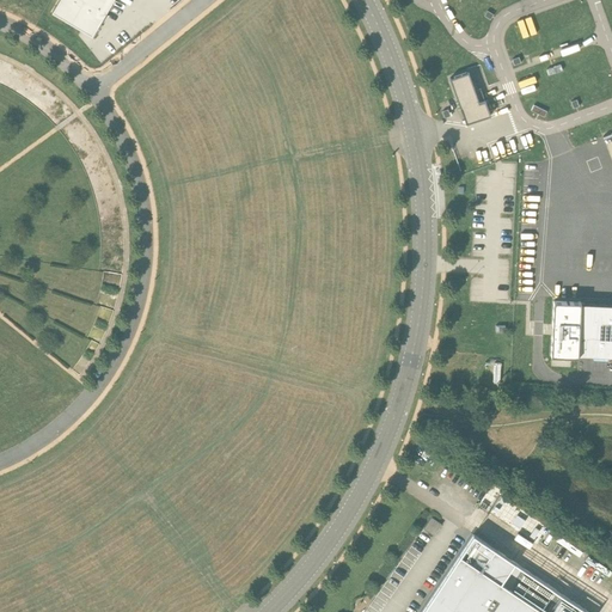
[(114,0),(59,0),(51,14),(85,34),(92,37),(114,0)]
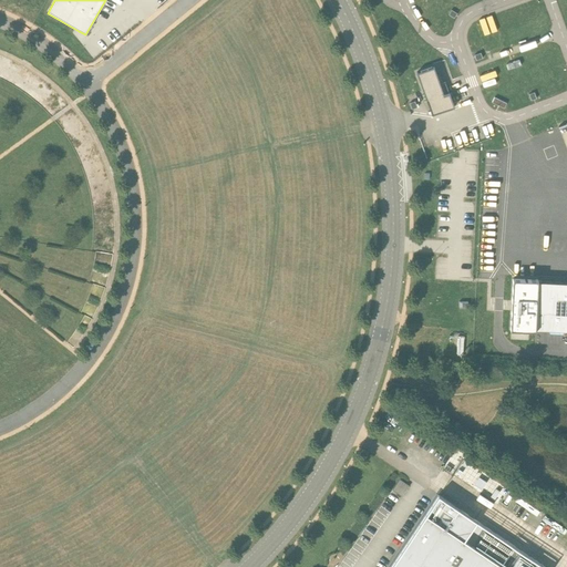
[(459,12),(452,9),(449,14),(455,18),(459,12)]
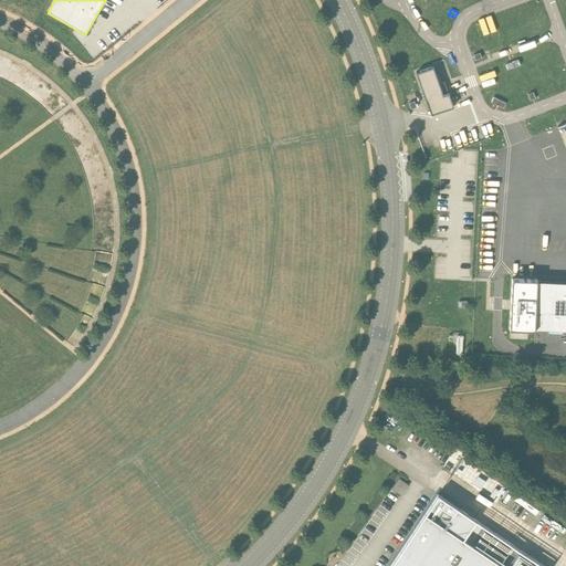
[(521,65),(519,59),(506,63),(507,69),(521,65)]
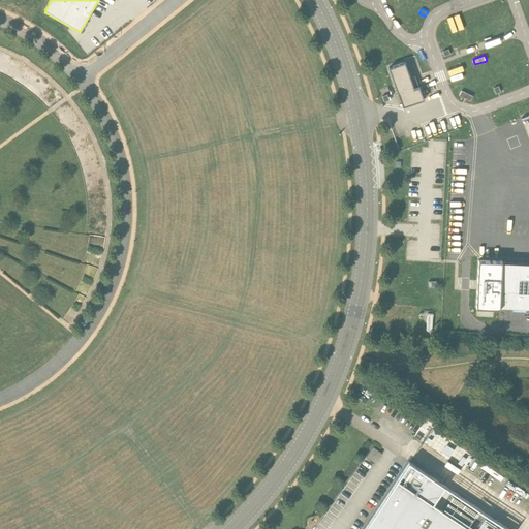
[(407,62),(391,67),(405,106),(426,99),(421,86),(416,88),(407,62)]
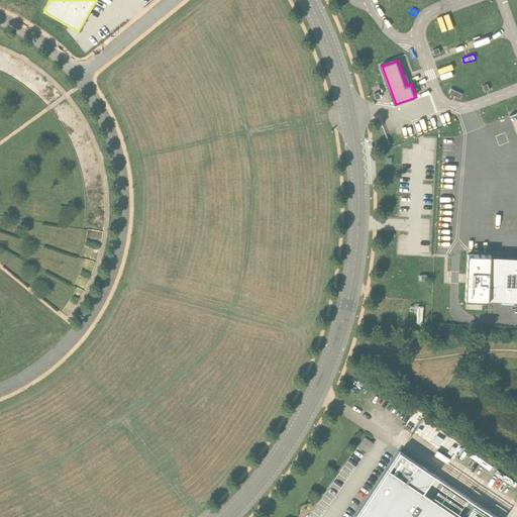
[(460,99),(463,93),(451,88),(449,94),(460,99)]
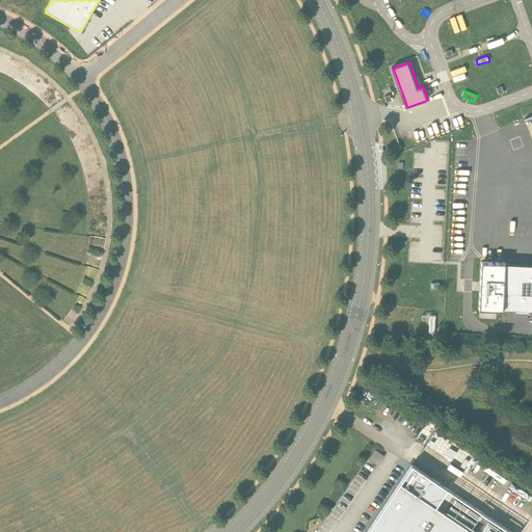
[(508,259),(480,259),(476,311),(531,312),(531,264),(509,264),(508,259)]
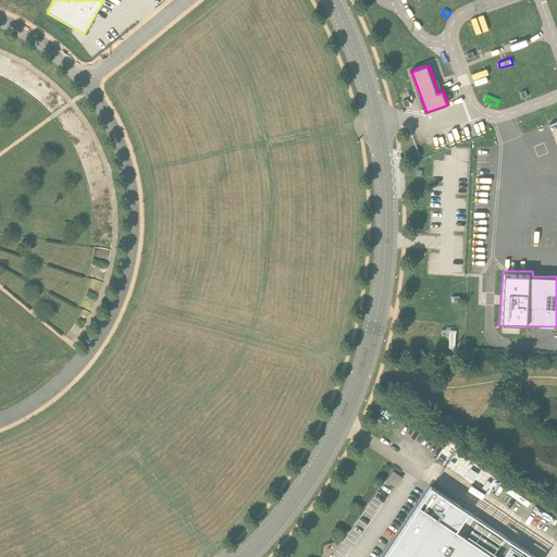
[(461,295),(452,295),(452,304),(461,304),(461,295)]
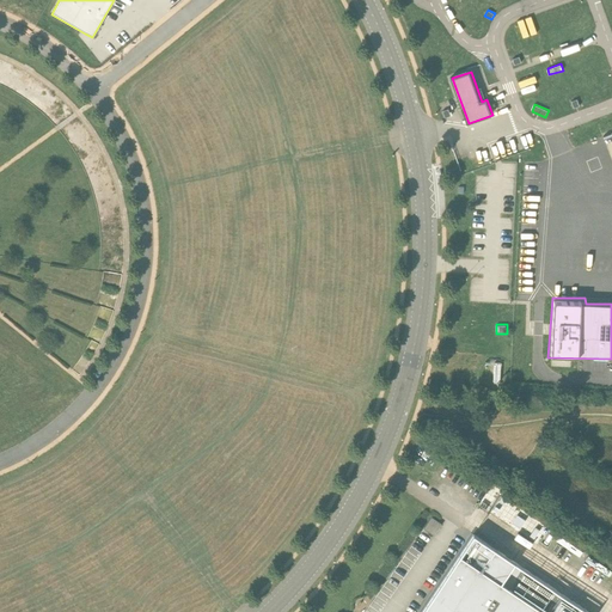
[(502,363),(484,363),(483,380),(502,380),(502,363)]
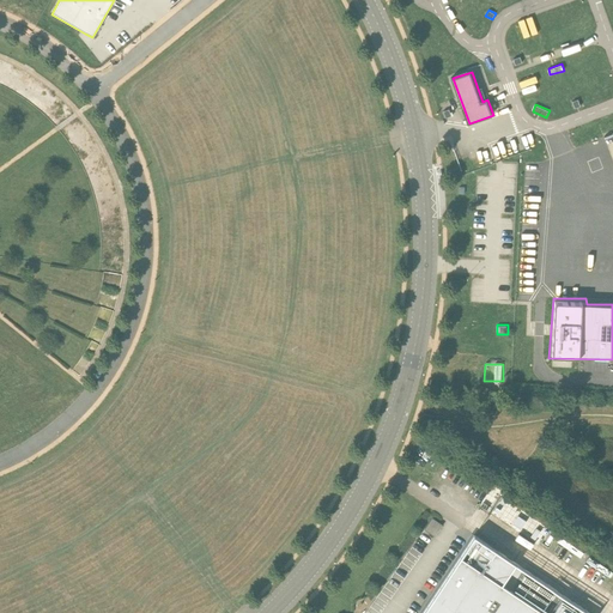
[(428,528),(437,535),(444,526),(436,519),(428,528)]
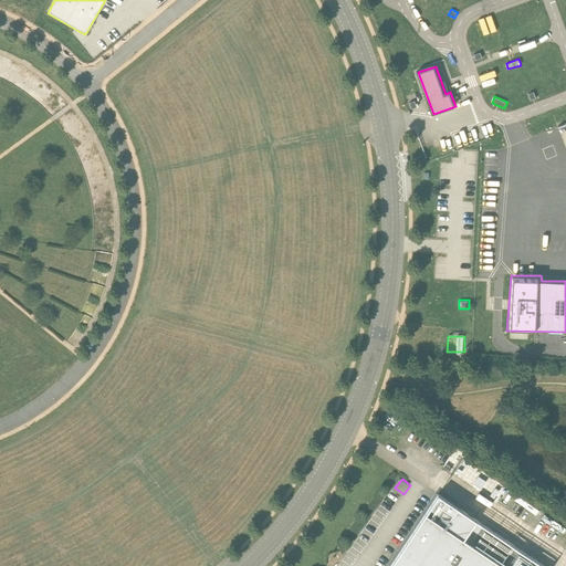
[(545,565),(438,494),(390,565),(545,565)]
